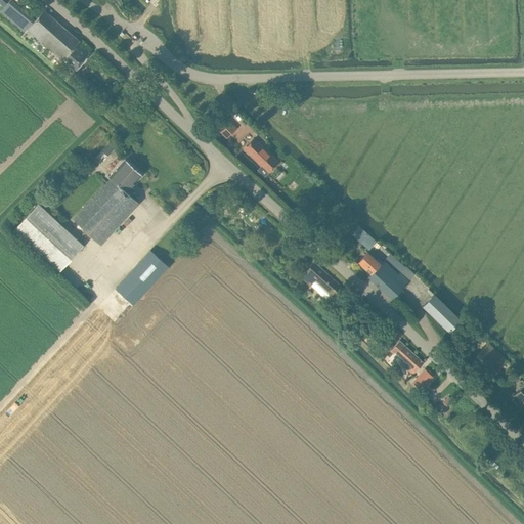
[(3,7),(2,8),(0,11),(18,27),(25,19),(6,4),(3,7)]
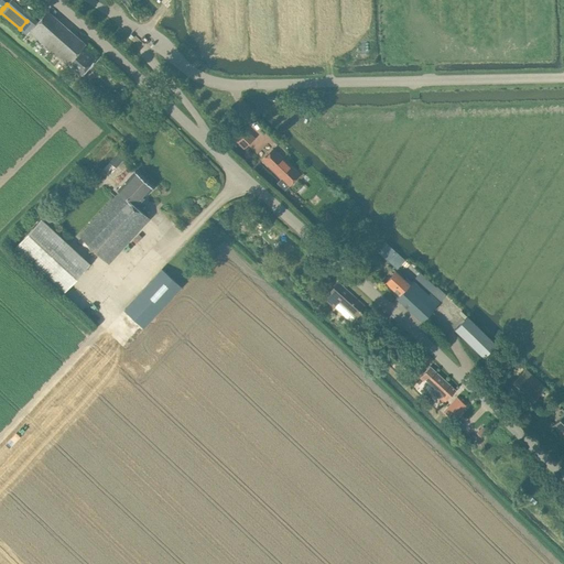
[(29,32),(43,45),(79,76),(95,58),(83,49),(86,44),(46,11),(29,32)]
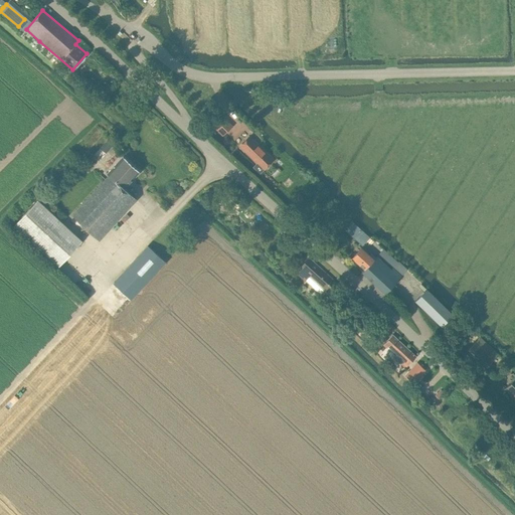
[(211,110),(217,105),(210,98),(205,103),(211,110)]
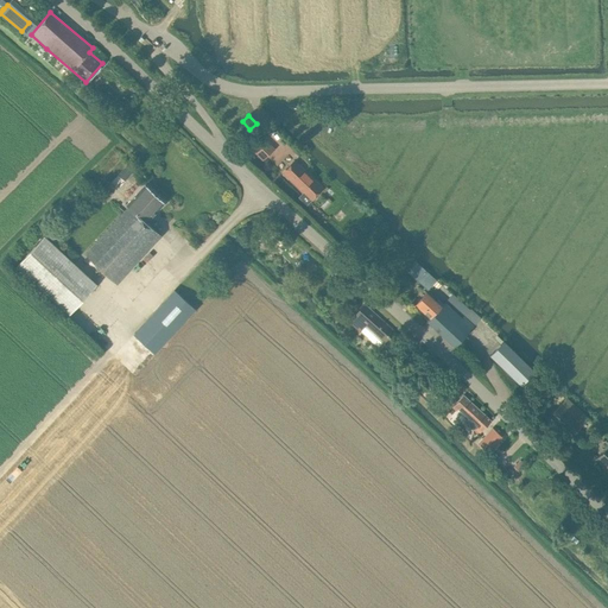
[(259,134),(247,144),(263,162),(274,150),(259,134)]
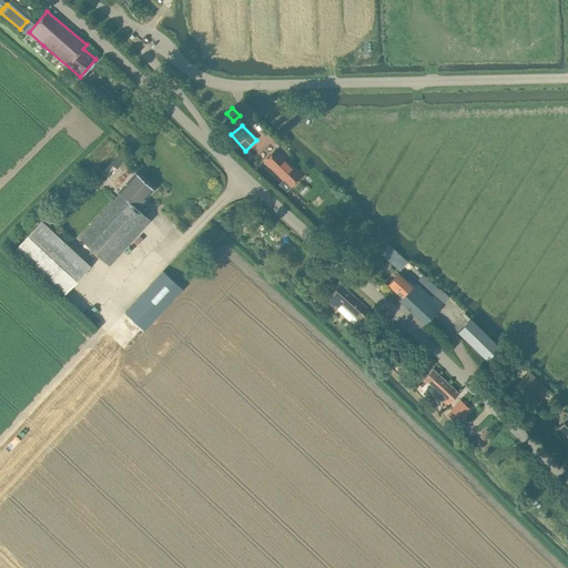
[(284,181),(280,184),(286,191),(288,189),(301,176),(275,151),(264,161),(284,181)]
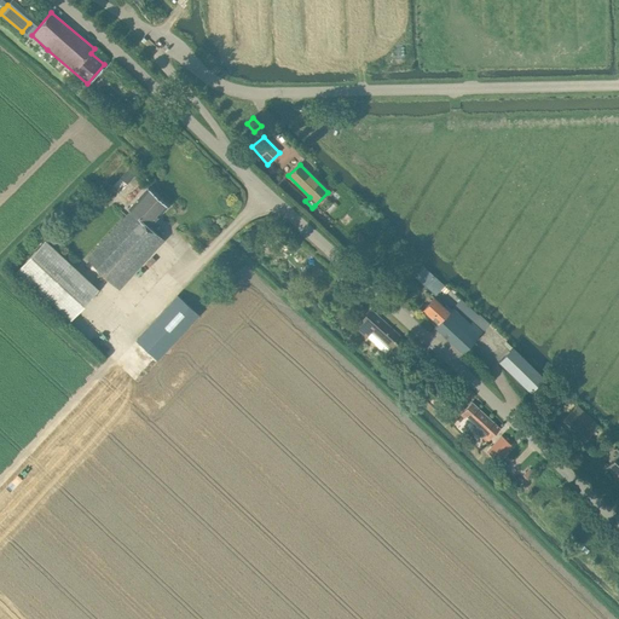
[(127,185),(136,175),(128,169),(120,178),(127,185)]
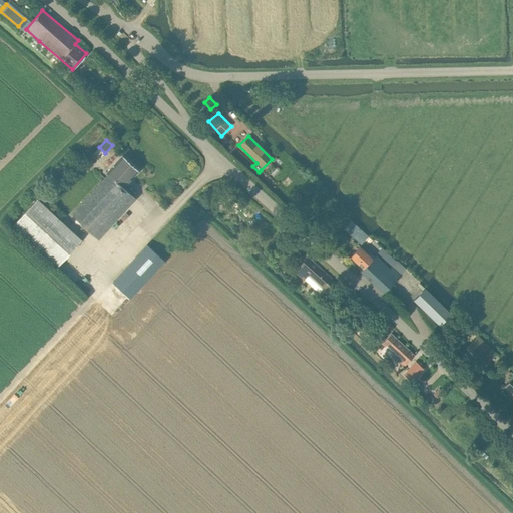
[(106,173),(107,174),(71,214),(98,239),(136,198),(124,187),(139,171),(122,155),(106,173)]
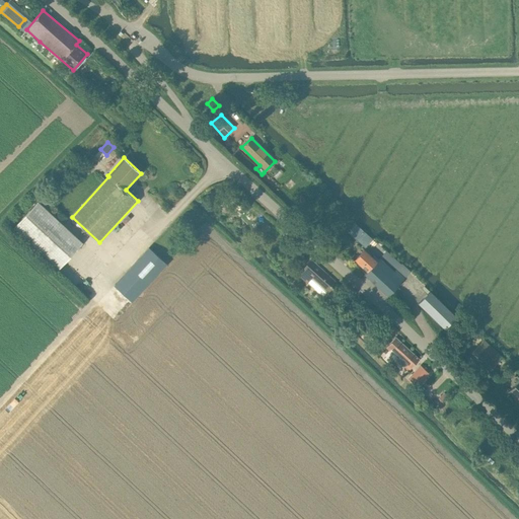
[(38,201),(14,227),(59,269),(83,243),(38,201)]
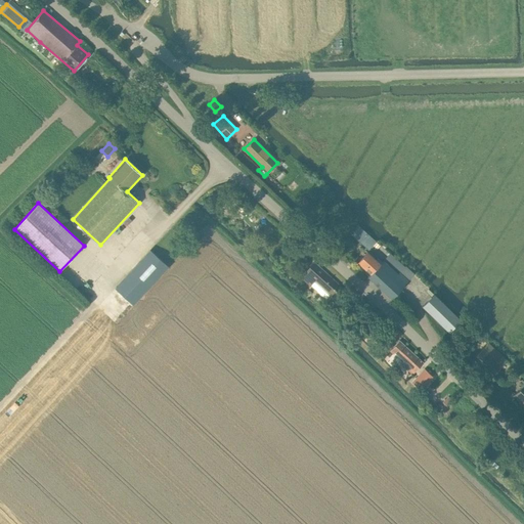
[(352,234),(369,250),(377,243),(359,226),(356,229),(352,233),(352,234)]
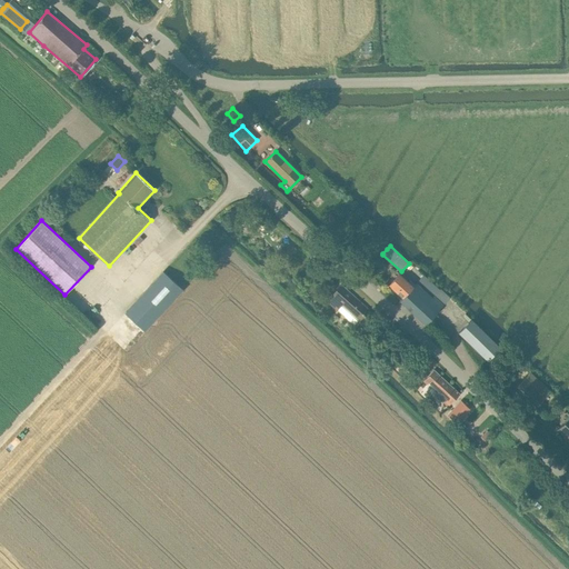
[(125,312),(145,331),(182,290),(163,271),(125,312)]
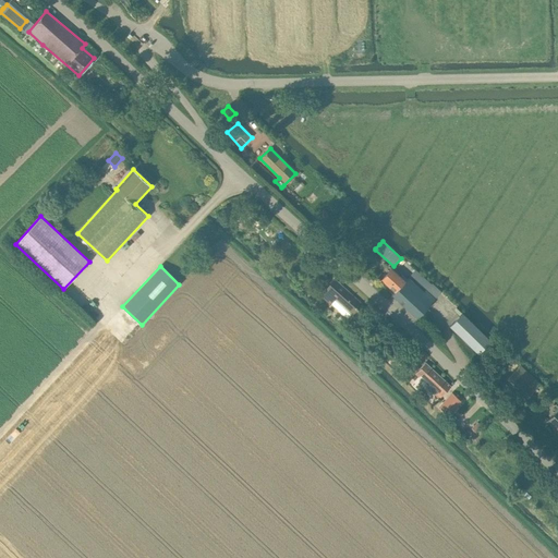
[(416,318),(420,315),(435,300),(425,291),(424,292),(409,278),(405,281),(391,269),(381,280),(395,292),(392,295),(416,318)]
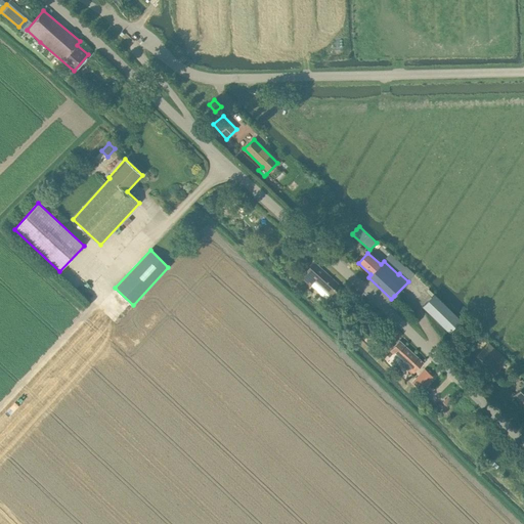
[(404,266),(390,254),(386,258),(409,279),(415,273),(405,265),(404,266)]
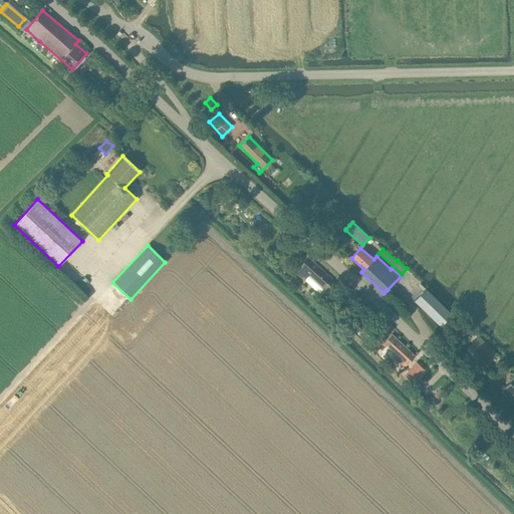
[(304,279),(305,279),(320,293),(325,288),(326,288),(331,293),(338,285),(308,257),(295,271),(304,279)]
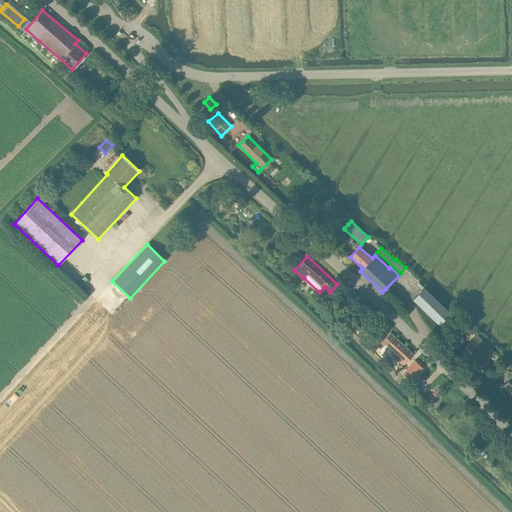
[(424,287),(420,292),(413,299),(438,324),(450,313),(424,287)]
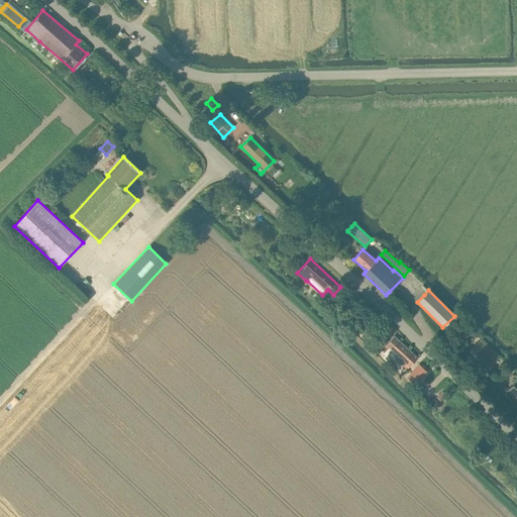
[(333,315),(349,330),(356,323),(340,308),(333,315)]
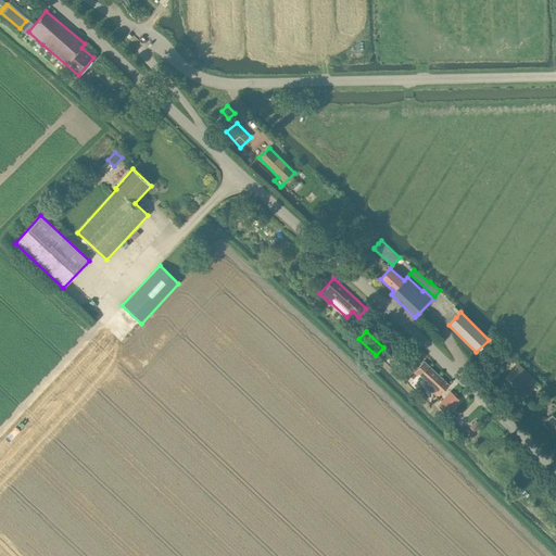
[(416,369),(414,371),(417,376),(419,374),(428,381),(437,390),(436,392),(439,395),(441,394),(441,393),(445,389),(450,386),(437,373),(425,362),(416,369)]
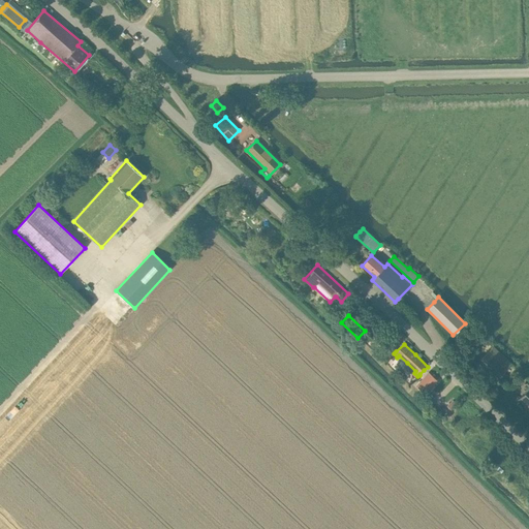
[(479,361),(498,379),(506,370),(512,365),(493,346),(479,361)]
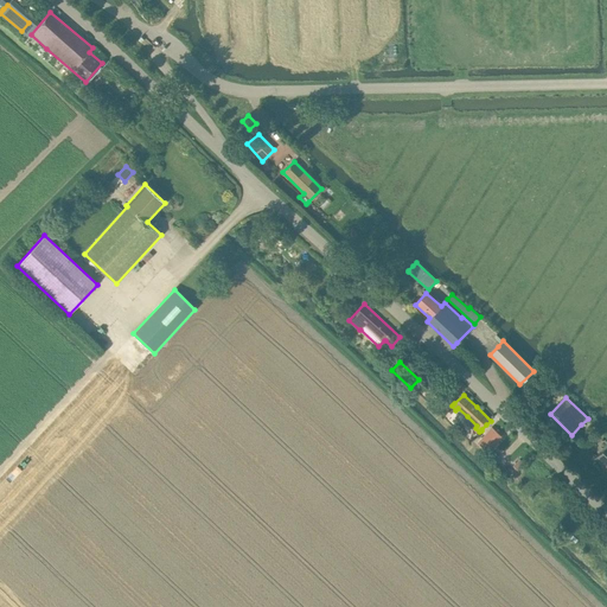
[(485,434),(478,442),(489,452),(502,438),(493,429),(491,428),(491,429),(485,434)]
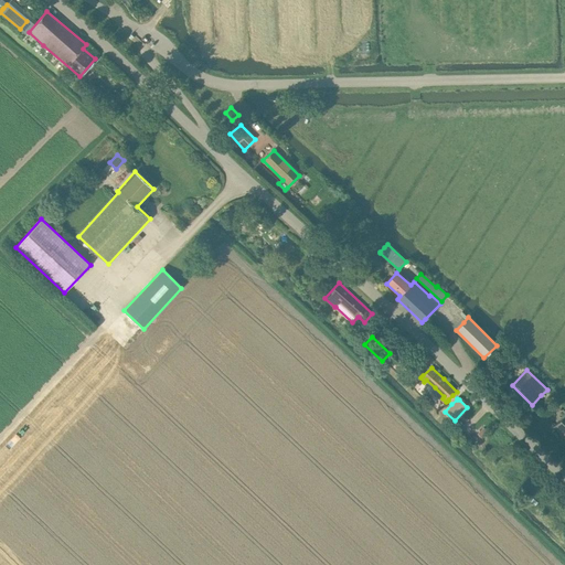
[(564,436),(564,415),(555,426),(564,436)]
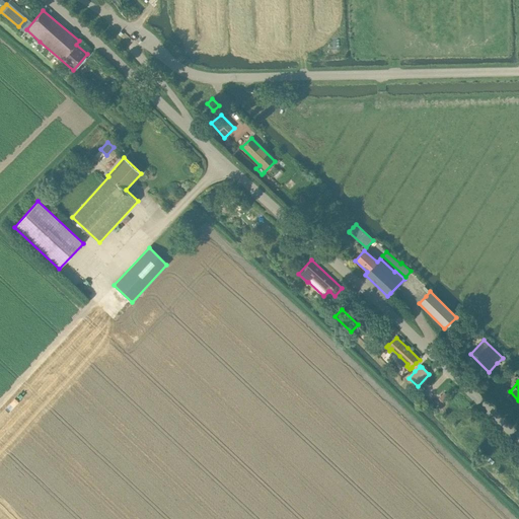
[(442,394),(438,398),(443,402),(448,397),(444,392),(442,394)]
